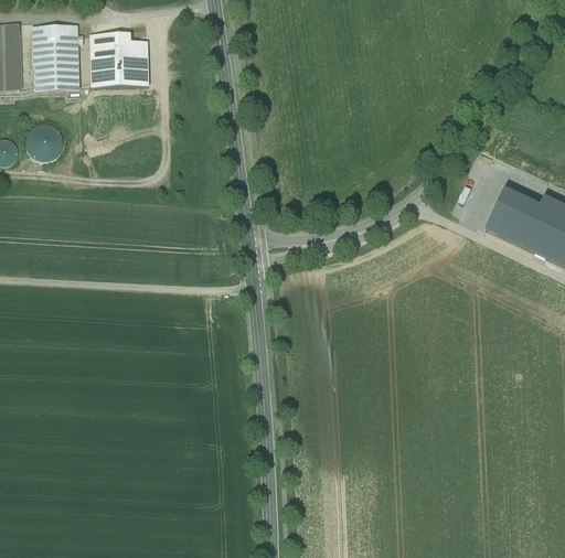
[(19,21),(0,21),(0,87),(21,87),(19,21)]
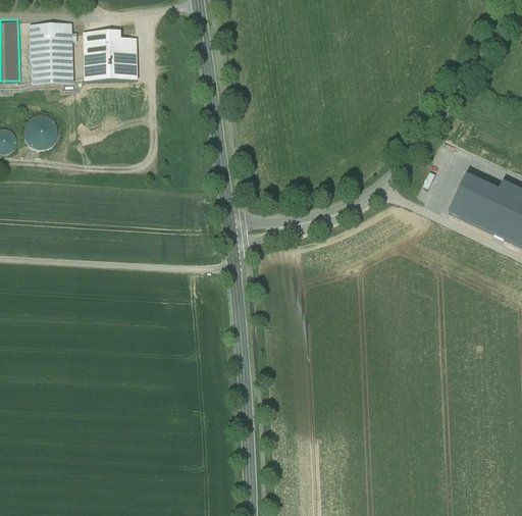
[(71,22),(31,23),(32,83),(73,82),(71,22)]
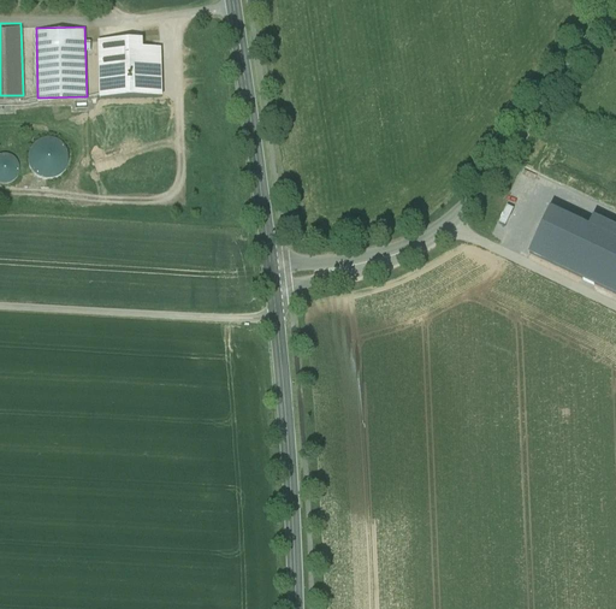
[(142,35),(99,36),(100,93),(161,92),(160,43),(142,43),(142,35)]
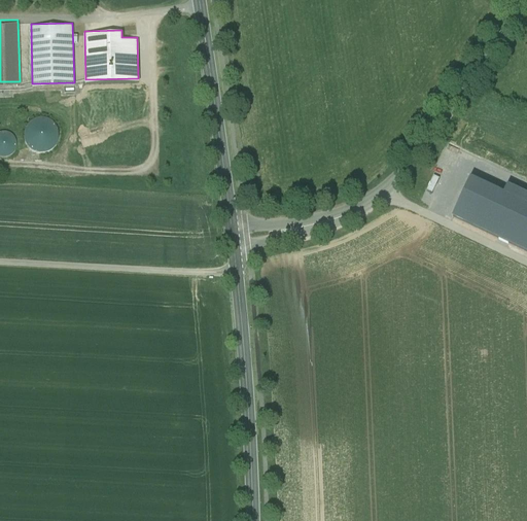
[(40,113),(35,114),(30,116),(27,120),(24,125),(23,130),(24,135),(26,140),(29,144),(34,147),(39,148),(44,148),(49,146),(54,143),(57,139),(59,134),(59,129),(57,124),(55,119),(50,115),(45,113),(40,113)]
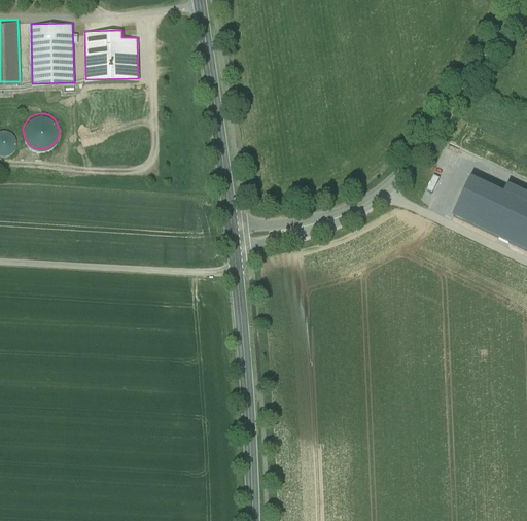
[(1,128),(0,128),(0,151),(3,152),(8,152),(12,149),(14,145),(16,141),(15,137),(13,132),(10,129),(6,128),(1,128)]
